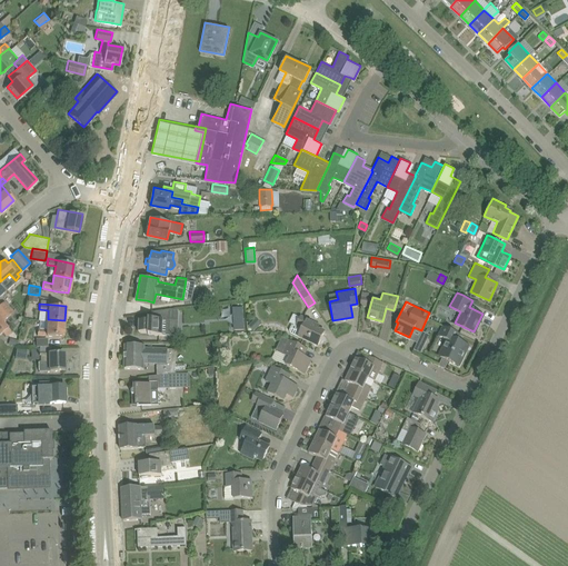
[(242,305),(232,306),(233,328),(243,327),(242,305)]
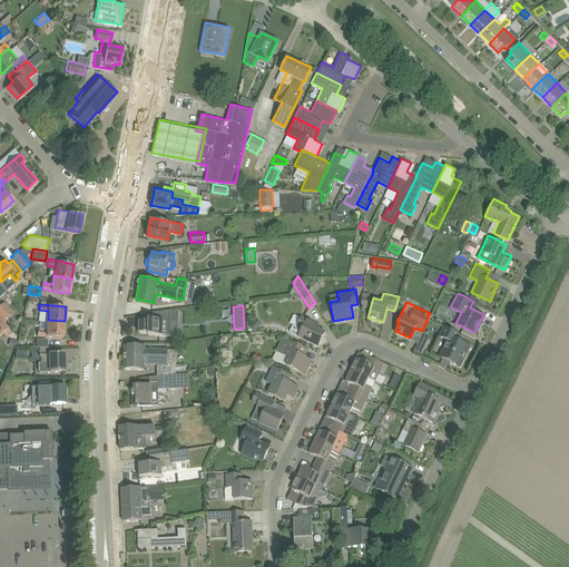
[(138,324),(138,331),(148,331),(148,333),(162,334),(169,334),(169,319),(169,308),(155,310),(155,318),(150,318),(148,318),(148,320),(139,319),(138,324)]
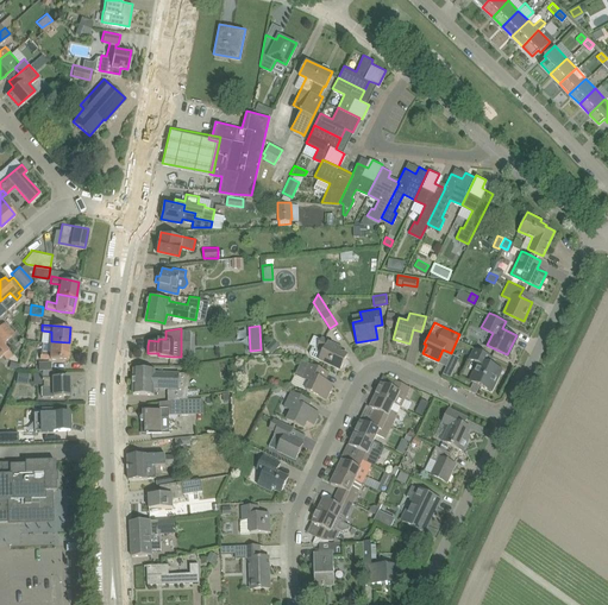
[(321,335),(317,346),(314,345),(311,346),(308,351),(309,353),(328,363),(339,367),(346,352),(339,348),(340,345),(321,335)]
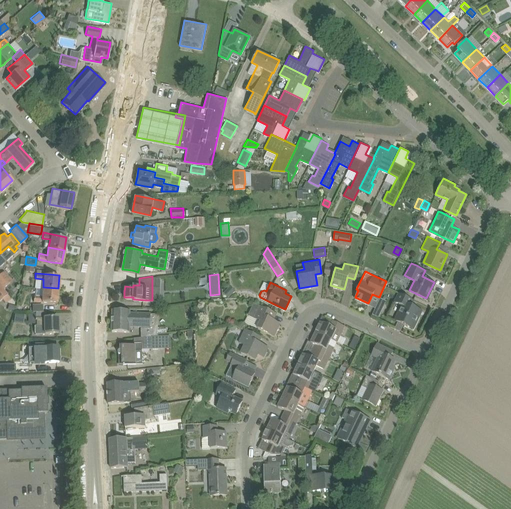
[(0,298),(2,297),(5,301),(10,297),(7,293),(2,287),(0,284),(0,298)]
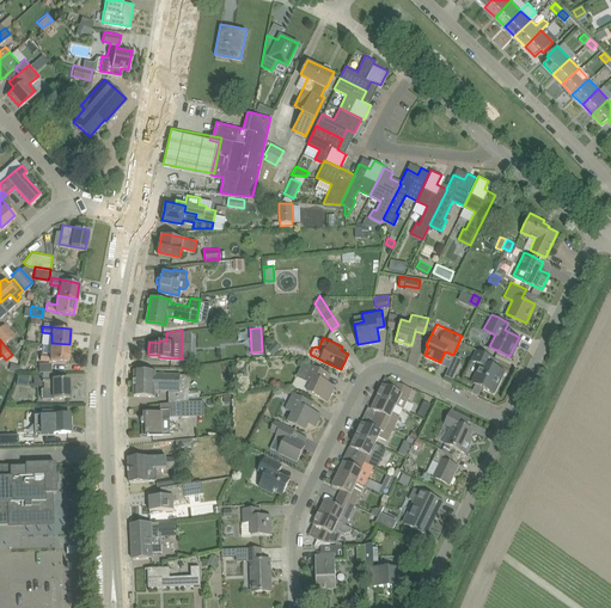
[(69,344),(52,343),(50,352),(40,351),(40,358),(67,361),(69,344)]
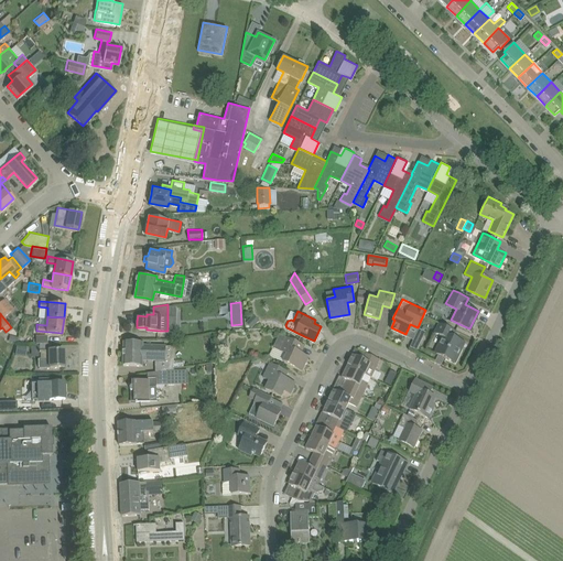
[(439,321),(434,331),(442,334),(434,351),(454,360),(464,341),(452,335),(455,328),(439,321)]
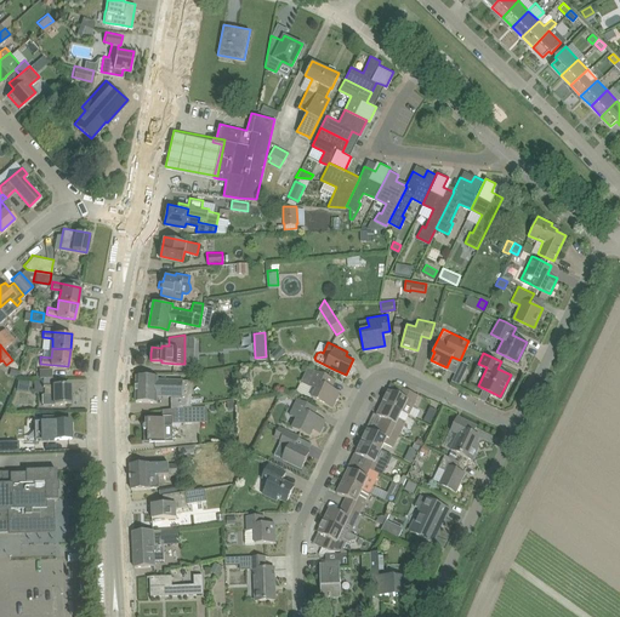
[(468,363),(461,359),(460,360),(456,367),(464,371),(468,363)]
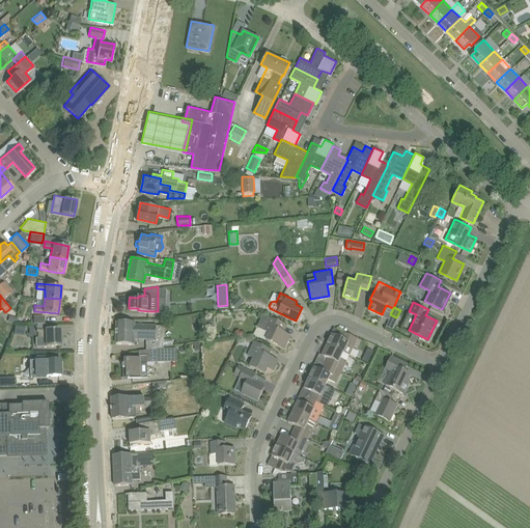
[(270,332),(267,339),(283,348),(289,333),(282,330),(286,324),(262,312),(256,326),(270,332)]
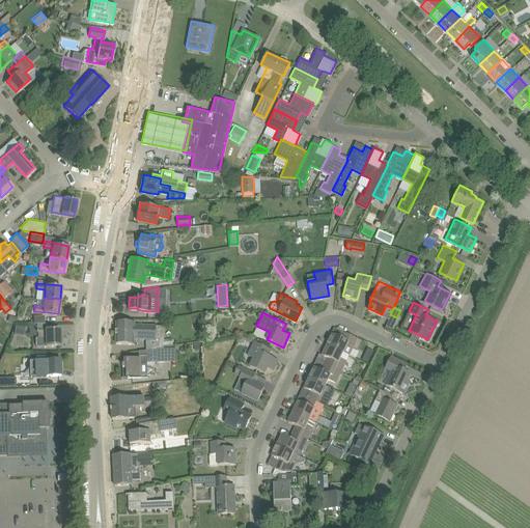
[(116,333),(115,342),(126,342),(134,342),(134,336),(145,337),(156,337),(156,324),(156,323),(134,323),(135,321),(127,321),(116,320),(116,329),(115,329),(115,333),(116,333)]
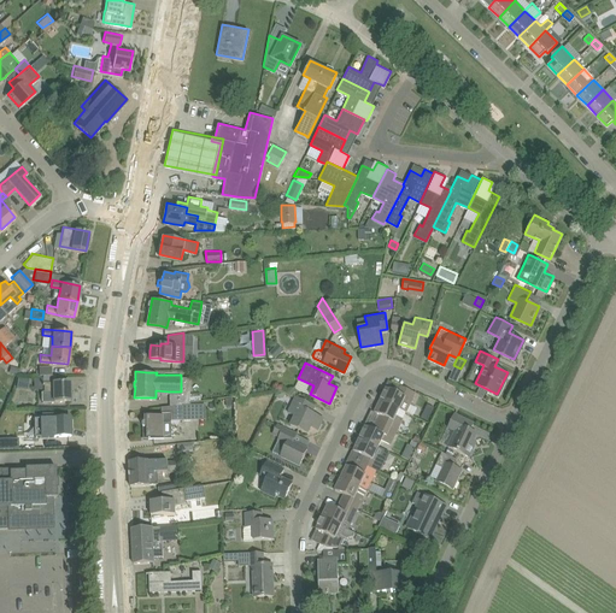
[(44,373),(44,390),(41,390),(41,400),(57,400),(69,400),(69,379),(54,381),(54,373),(44,373)]
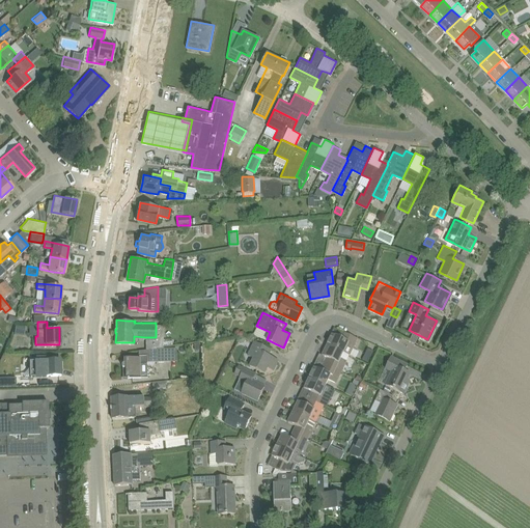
[(25,325),(15,323),(14,332),(23,333),(25,325)]
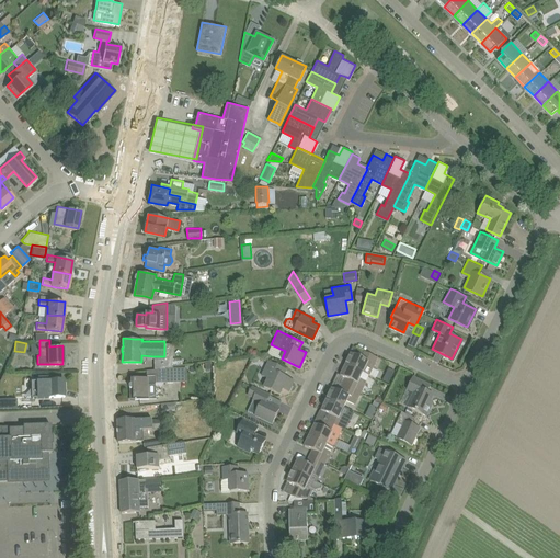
[(344,362),(368,374),(377,355),(364,349),(361,355),(351,351),(347,357),(346,356),(344,362)]
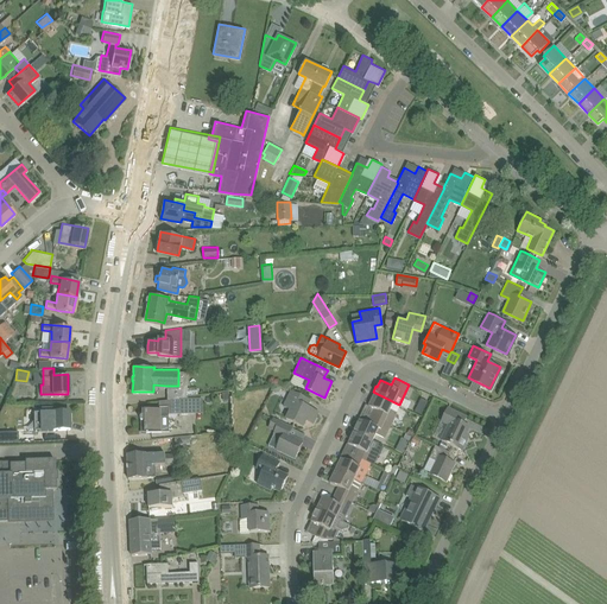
[(285,417),(292,420),(303,425),(305,418),(313,421),(318,411),(307,405),(310,398),(290,388),(283,405),(290,407),(285,417)]
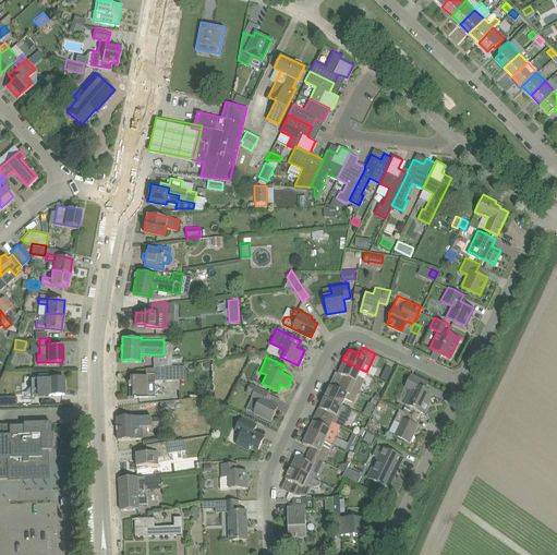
[(342,374),(340,381),(358,389),(363,377),(366,372),(342,360),(340,364),(341,364),(338,371),(342,374)]
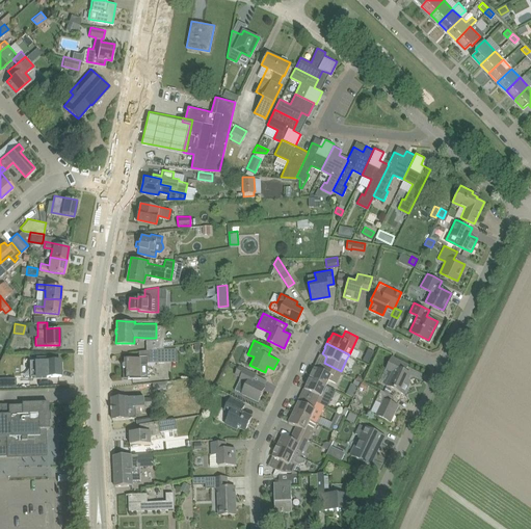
[(163,347),(153,349),(154,361),(163,361),(163,347)]
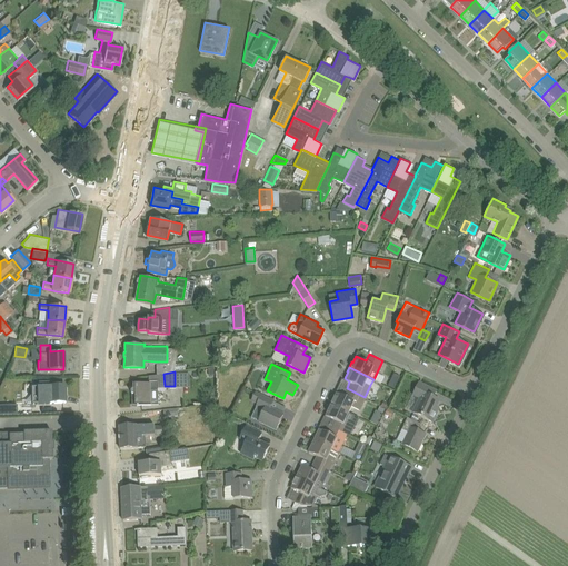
[(387,384),(394,386),(399,375),(397,374),(394,373),(390,377),(387,384)]
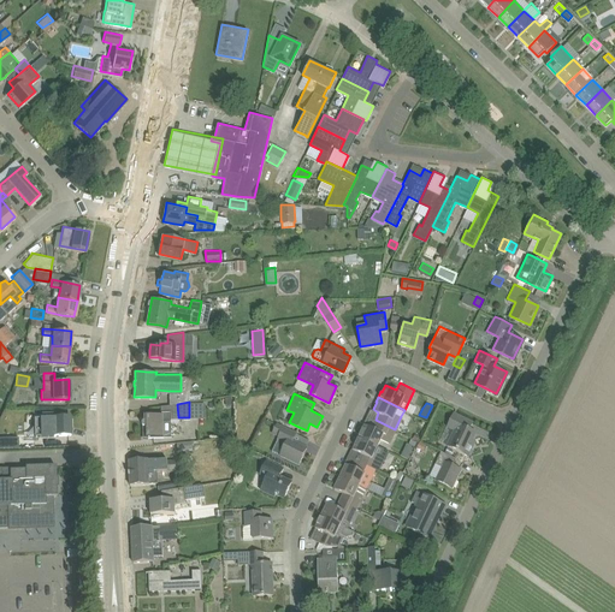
[(157,435),(164,435),(164,434),(171,434),(171,420),(170,410),(157,410),(145,410),(145,419),(141,422),(145,425),(145,435),(157,435)]
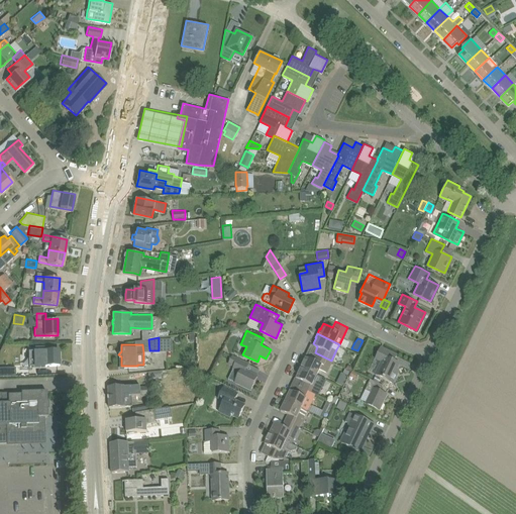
[(380,345),(376,354),(375,356),(381,360),(375,373),(392,381),(396,373),(394,372),(399,362),(393,360),(396,353),(380,345)]
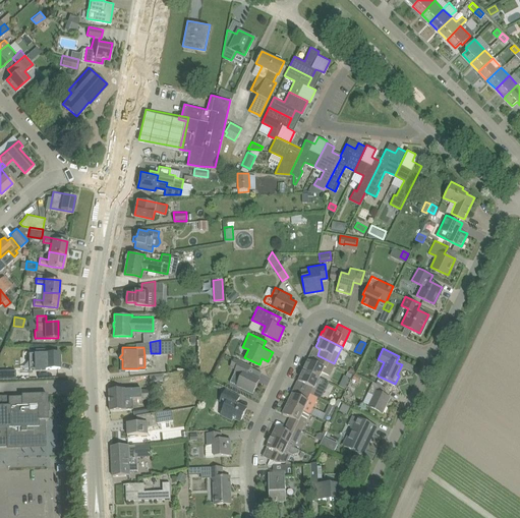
[(44,353),(38,354),(37,349),(27,349),(27,361),(45,361),(45,366),(49,366),(59,366),(59,351),(44,352),(44,353)]
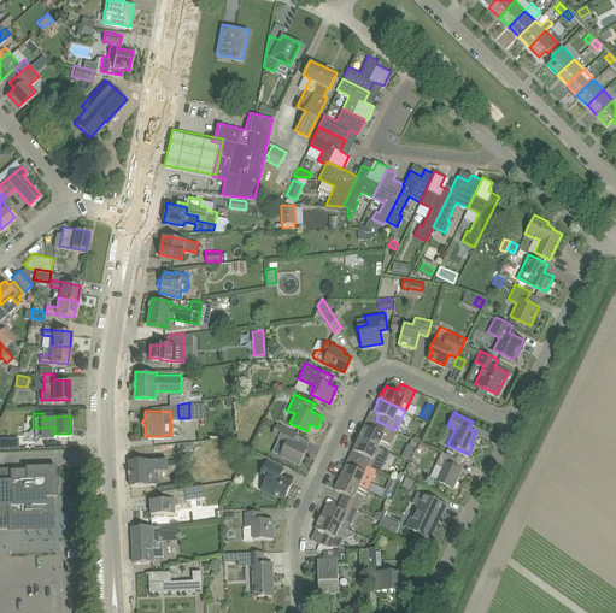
[(392,437),(396,430),(376,420),(373,428),(364,424),(362,430),(359,430),(357,436),(377,446),(381,438),(389,442),(392,437)]
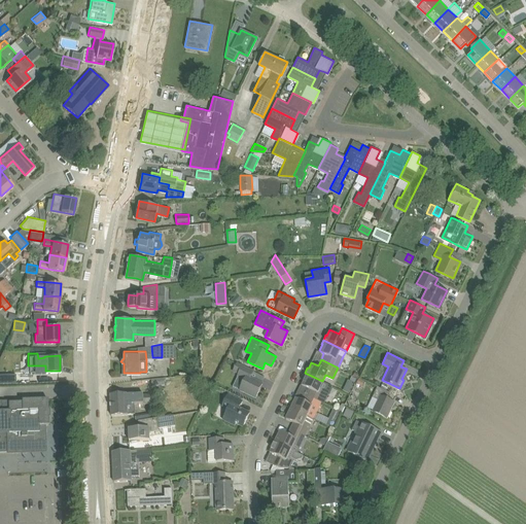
[(236,376),(244,380),(239,388),(255,396),(261,382),(249,376),(252,370),(236,361),(233,369),(238,372),(236,376)]
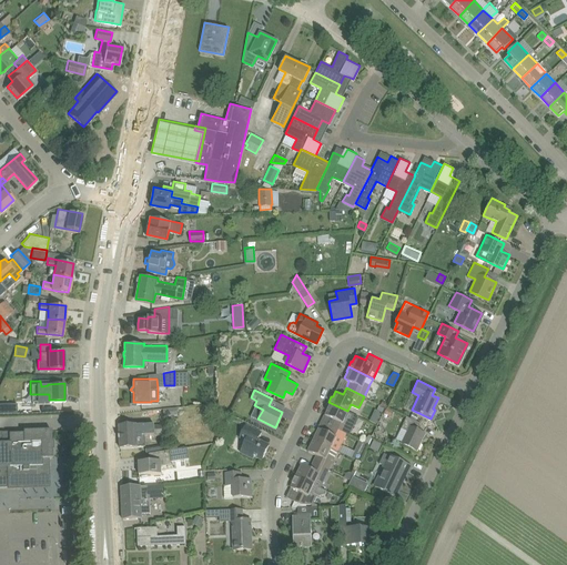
[(335,417),(332,425),(345,432),(348,424),(351,420),(353,420),(355,414),(347,411),(328,402),(326,406),(327,406),(324,413),(335,417)]
